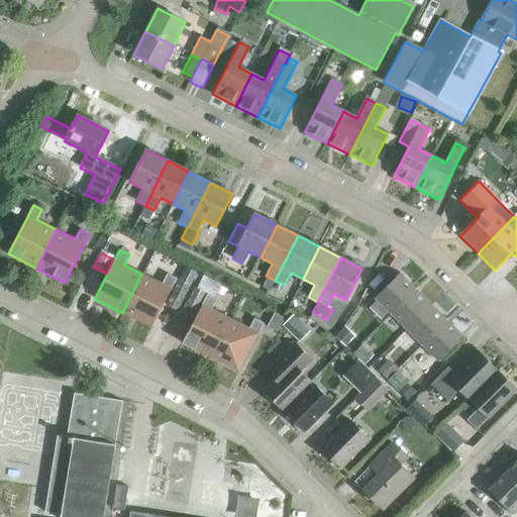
[(141,274),(122,313),(150,328),(177,279),(167,274),(162,284),(141,274)]
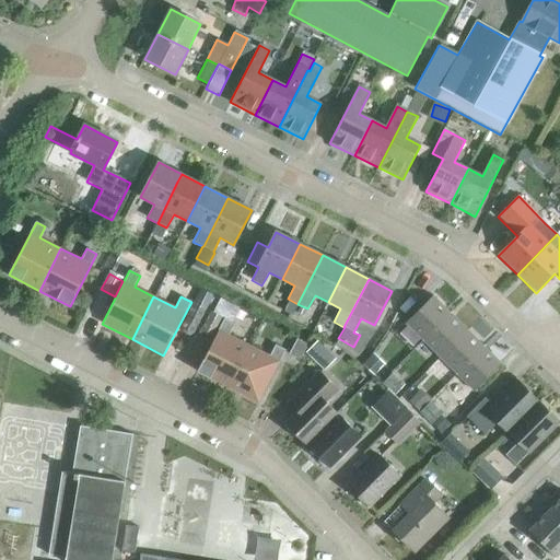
[(422,340),(450,314),(432,296),(406,324),(422,340)]
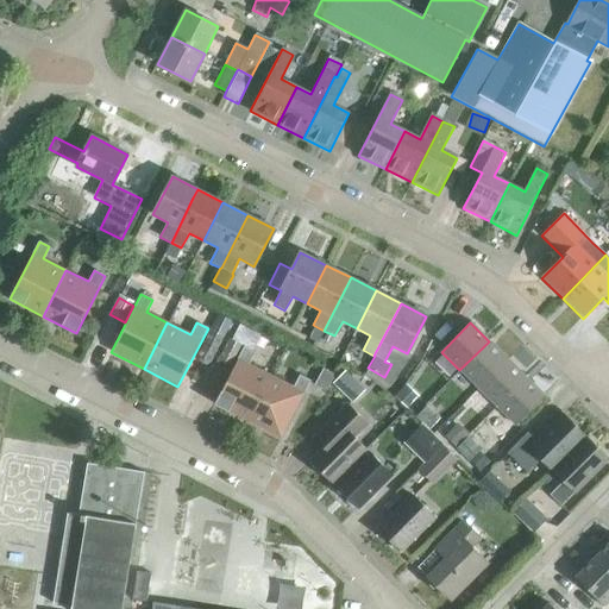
[(208,368),(224,337),(211,331),(195,360),(208,368)]
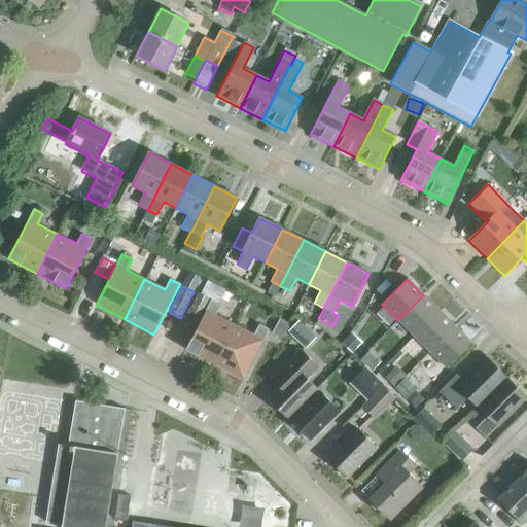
[(202,318),(210,301),(198,293),(188,312),(202,318)]
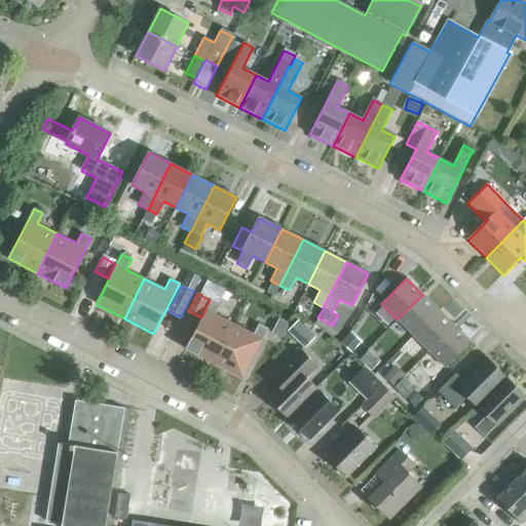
[(413,336),(439,310),(422,295),(397,320),(413,336)]
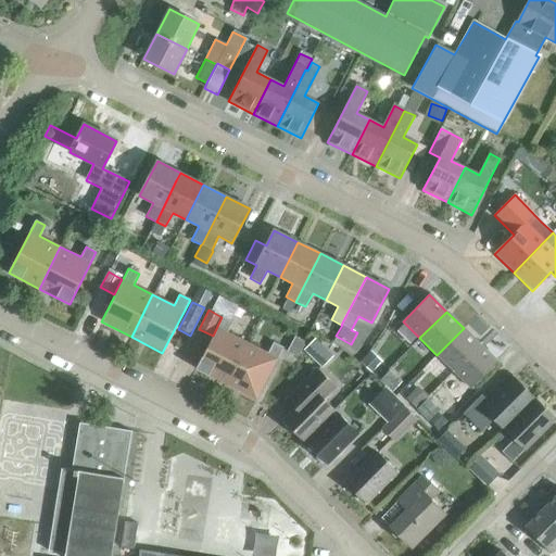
[(227,386),(247,342),(227,332),(232,321),(222,317),(213,336),(196,369),(227,386)]
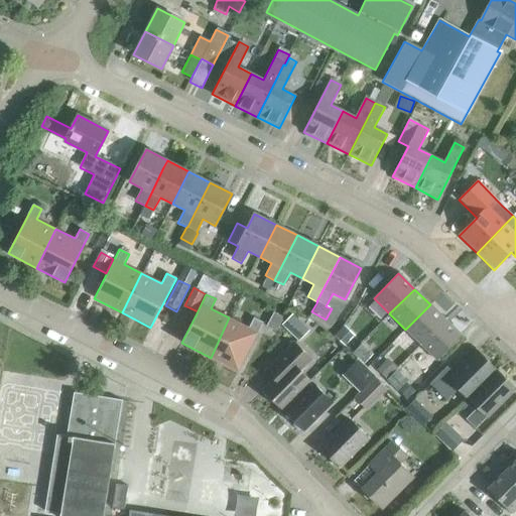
[(421,345),(445,320),(430,304),(405,330),(421,345)]
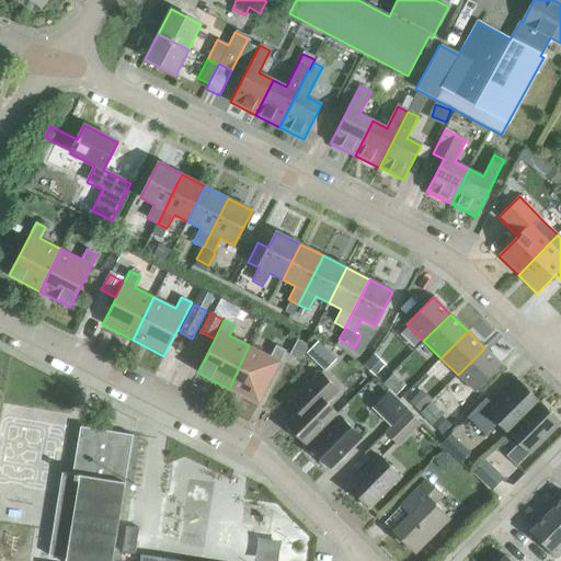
[(324,371),(336,359),(318,342),(306,354),(324,371)]
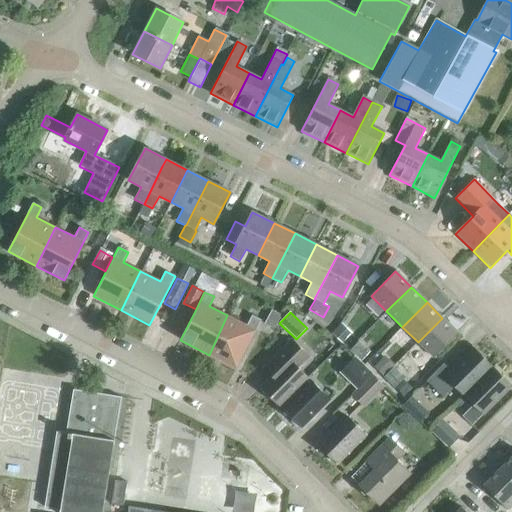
[(227,315),(209,355),(236,369),(261,320),(251,316),(247,325),(227,315)]
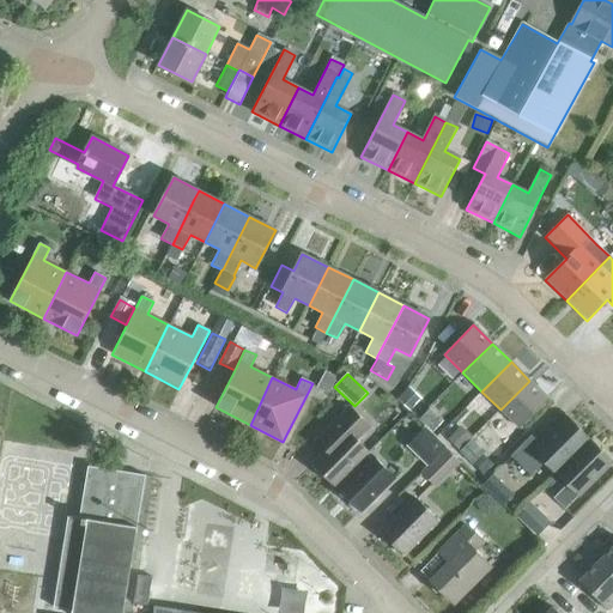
[(529,381),(501,410),(519,429),(548,399),(529,381)]
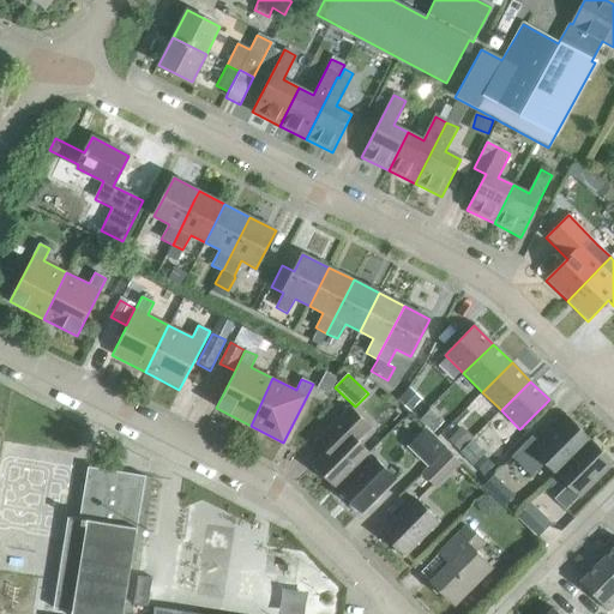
[(419,397),(410,390),(399,402),(408,410),(419,397)]
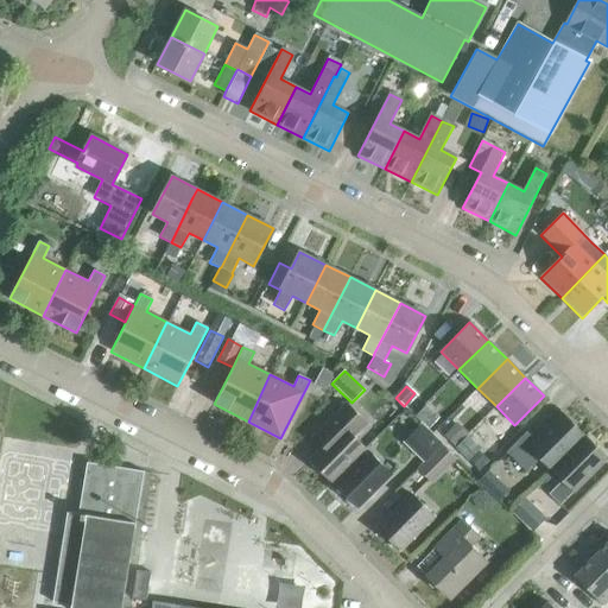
[(333,482),(366,449),(354,437),(367,424),(347,404),(311,438),(322,449),(310,461),(333,482)]
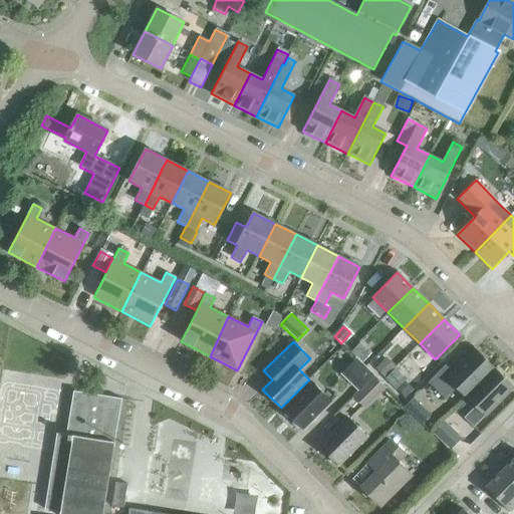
[(371,353),(359,342),(350,352),(361,363),(371,353)]
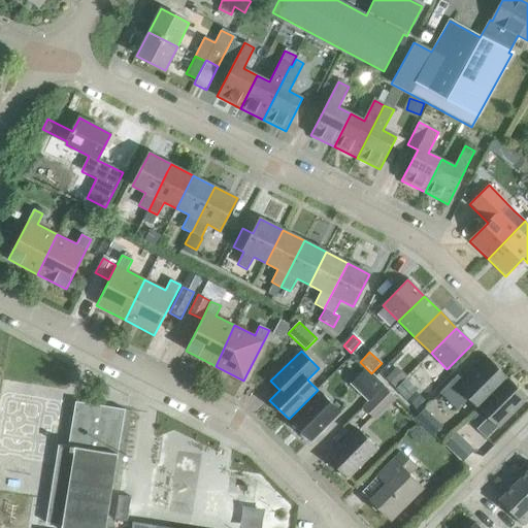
[(479,408),(507,380),(489,360),(465,384),(457,375),(439,393),(457,410),(469,399),(479,408)]
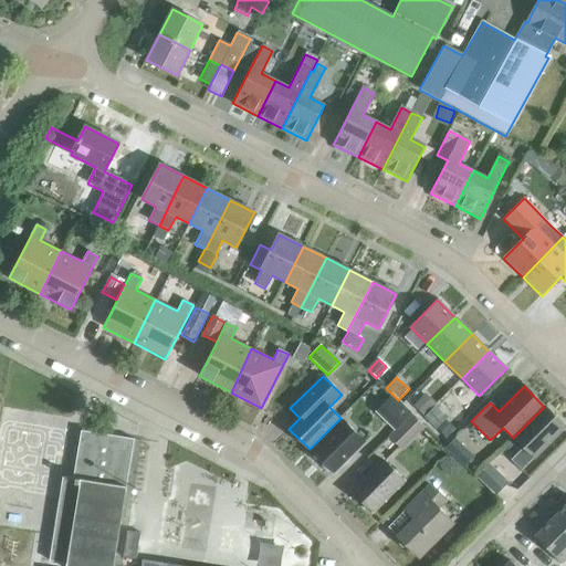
[(394,430),(410,415),(411,413),(391,395),(375,412),(394,430)]
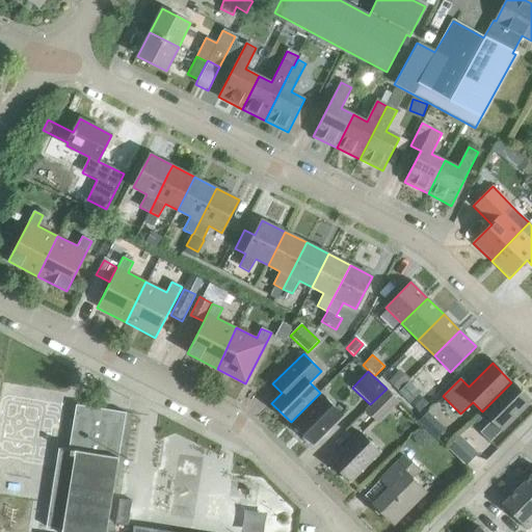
[(511,382),(482,411),(491,421),(480,432),(489,443),(531,401),(511,382)]
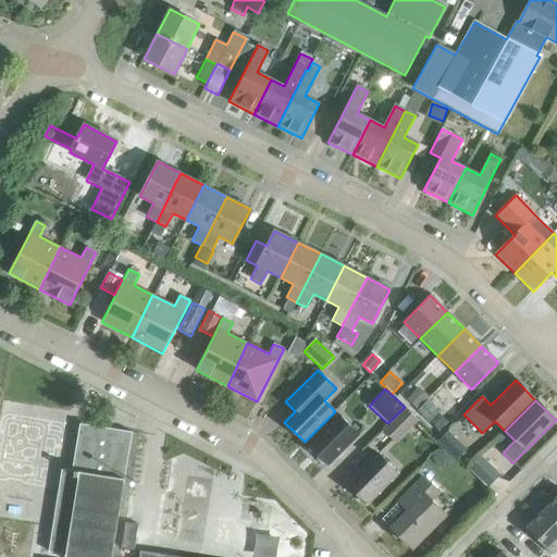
[(404,408),(387,423),(382,430),(396,444),(418,421),(404,408)]
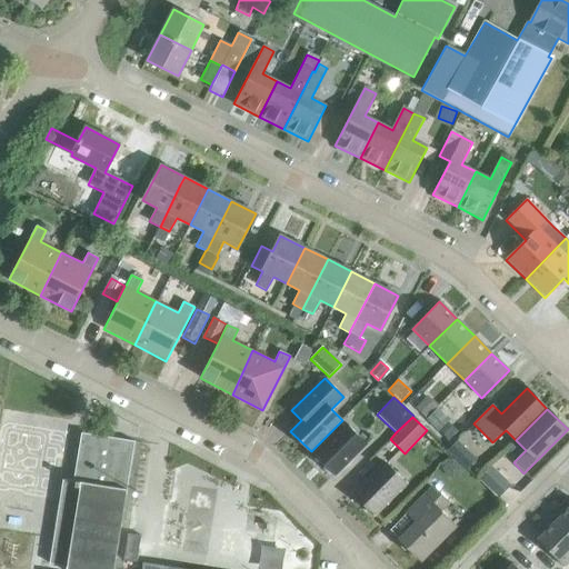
[(438,430),(448,440),(457,431),(448,421),(438,430)]
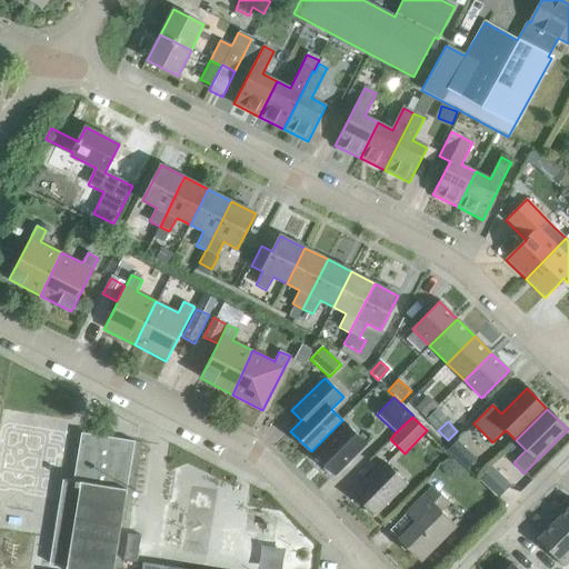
[(335,476),(366,443),(346,423),(313,455),(335,476)]
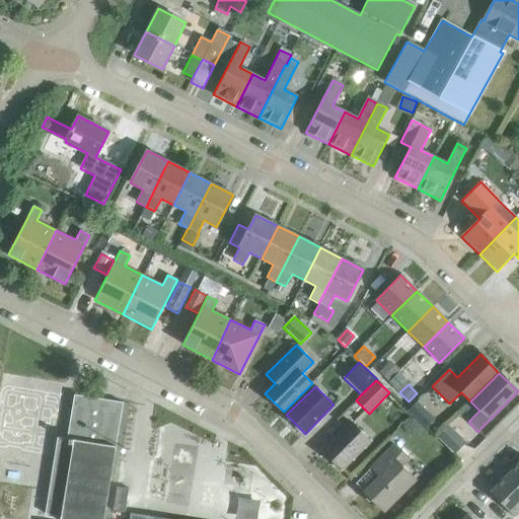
[(116,446),(123,403),(74,393),(68,437),(58,436),(49,491),(46,514),(61,517),(60,518),(104,518),(117,446),(116,446)]
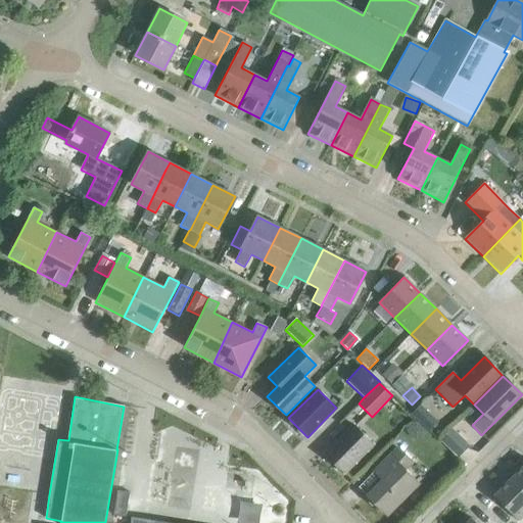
[(437,425),(419,407),(413,414),(430,431),(437,425)]
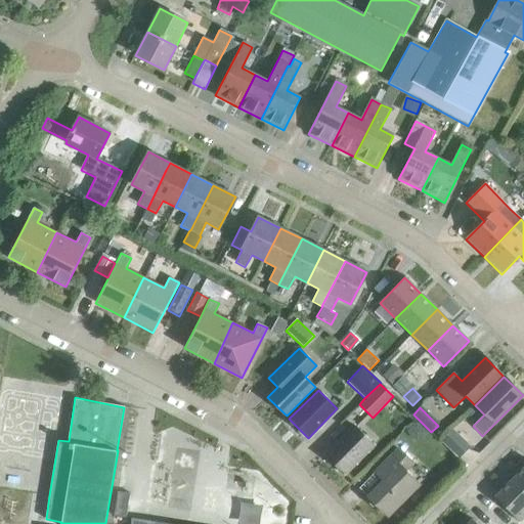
[(416,442),(426,432),(416,422),(405,432),(416,442)]
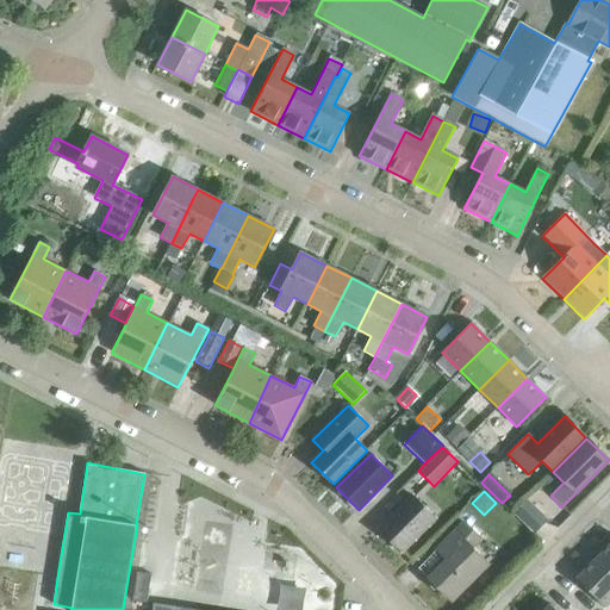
[(402,552),(435,518),(412,496),(379,530),(402,552)]
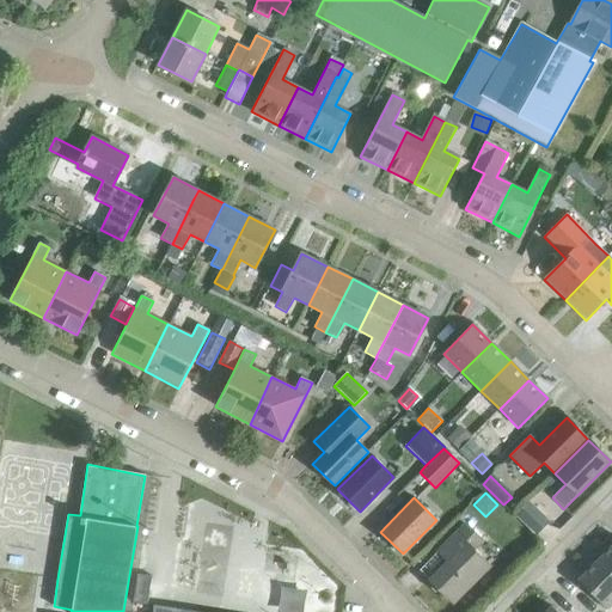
[(536,537),(550,521),(528,501),(514,516),(536,537)]
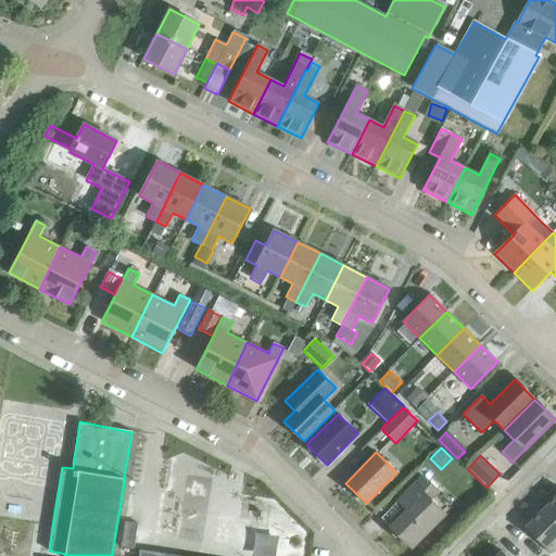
[(412,548),(445,515),(431,498),(439,492),(422,476),(397,501),(406,510),(390,528),(412,548)]
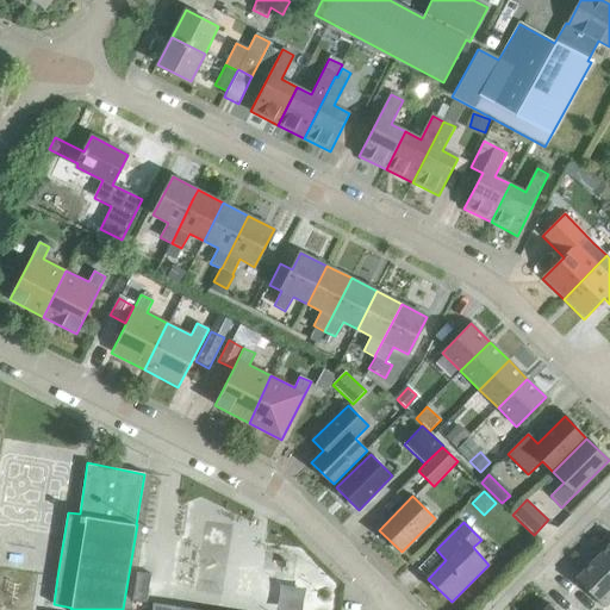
[(609,571),(609,545),(597,558),(609,571)]
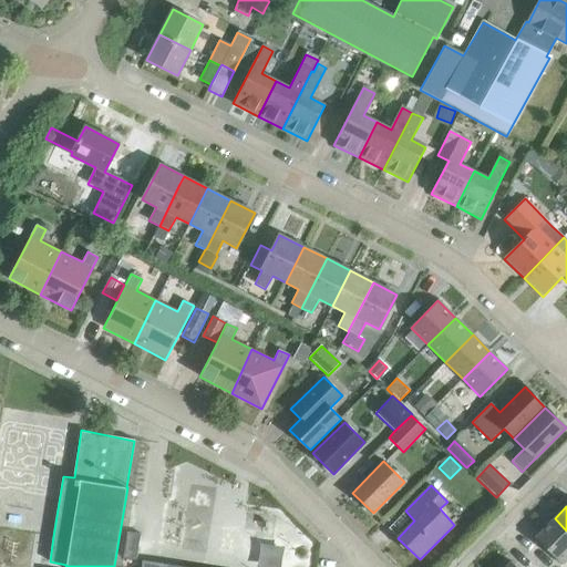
[(566,531),(555,518),(536,538),(562,564),(566,558),(566,531)]
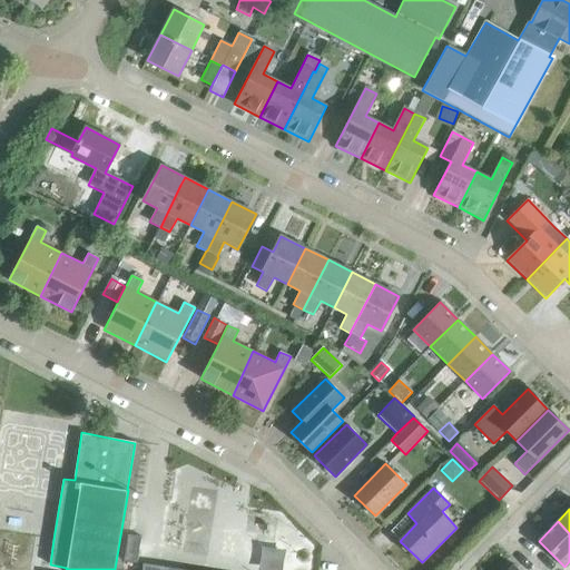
[(141,537),(128,534),(124,562),(137,563),(141,537)]
